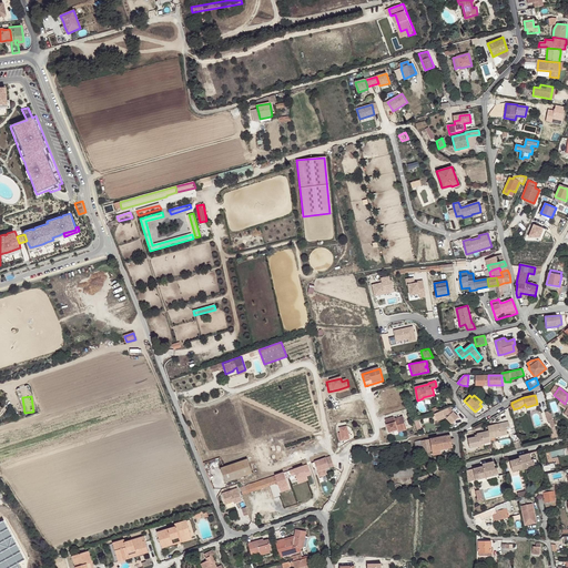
[(450,406),(435,414),(438,422),(446,417),(453,424),(459,417),(453,412),(450,406)]
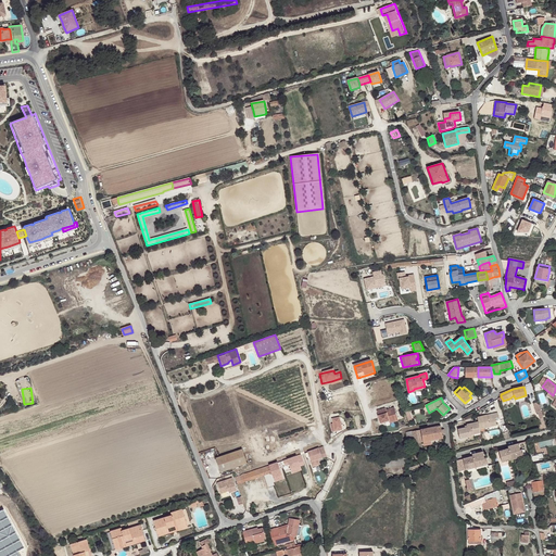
[(386,409),(378,412),(381,425),(390,421),(399,418),(395,408),(387,411),(386,409)]
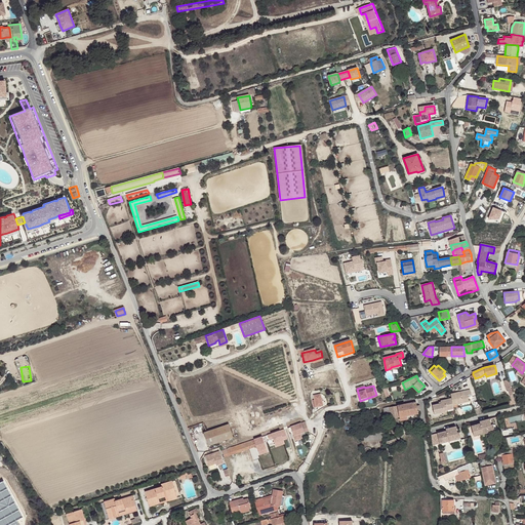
[(452,398),(453,405),(469,401),(468,395),(473,394),(472,390),(460,392),(460,393),(455,394),(455,393),(451,394),(452,398)]
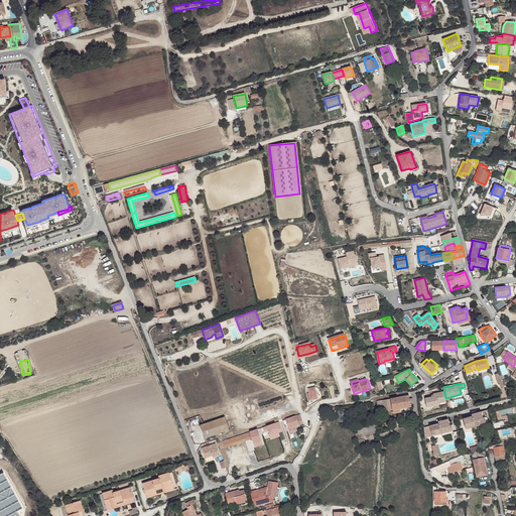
[(315,388),(309,389),(311,400),(317,399),(315,388)]
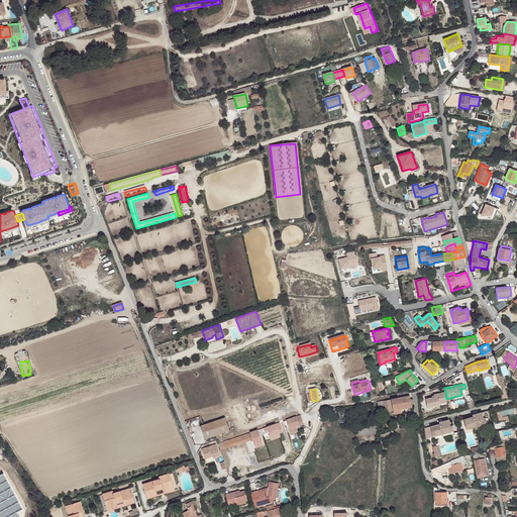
[(426,399),(428,408),(439,405),(438,404),(438,403),(446,401),(446,399),(445,392),(434,395),(434,397),(432,398),(426,399)]
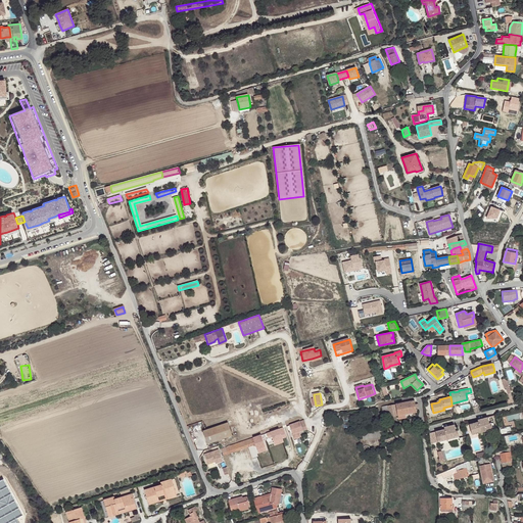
[(389,413),(390,417),(397,415),(398,416),(398,419),(406,418),(407,418),(407,414),(417,412),(416,408),(419,408),(418,403),(416,403),(415,400),(414,400),(402,402),(388,406),(382,407),(383,414),(387,413),(389,413)]
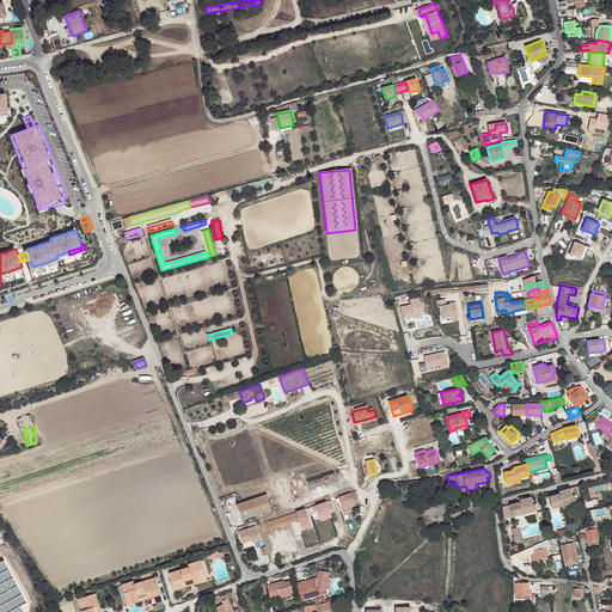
[(549,496),(552,508),(563,506),(564,507),(577,503),(575,495),(573,496),(571,488),(560,491),(560,494),(549,496)]
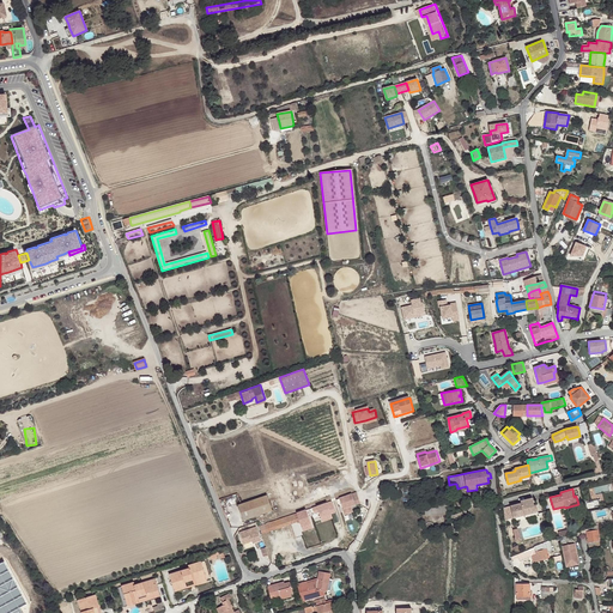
[(357,493),(340,498),(345,514),(353,511),(351,507),(360,503),(357,493)]
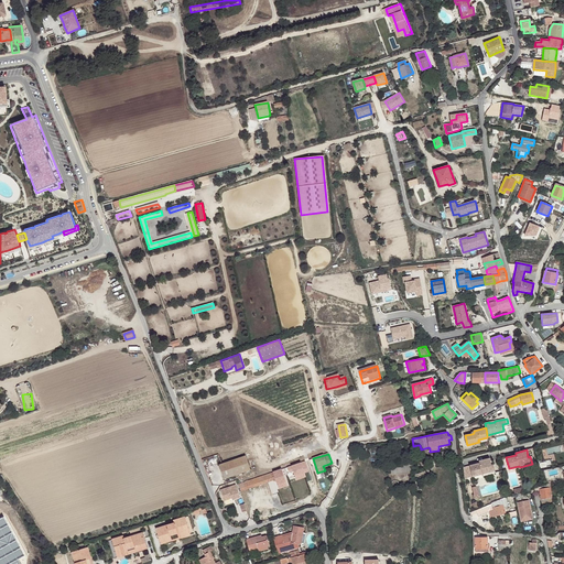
[(246,456),(219,465),(224,479),(250,470),(246,456)]
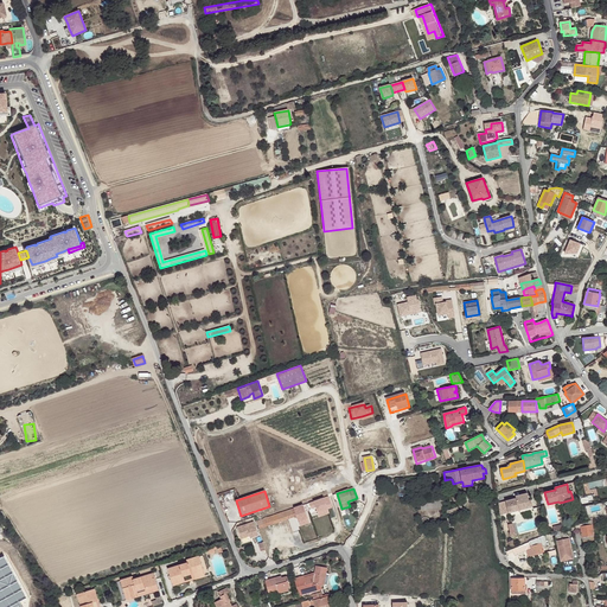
[(498,503),(500,515),(519,510),(526,508),(525,502),(529,500),(528,493),(516,496),(516,498),(498,503)]
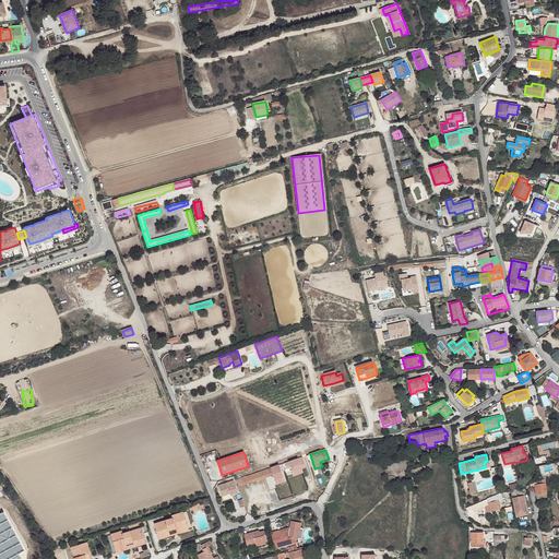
[(407,459),(393,460),(393,470),(407,468),(407,459)]
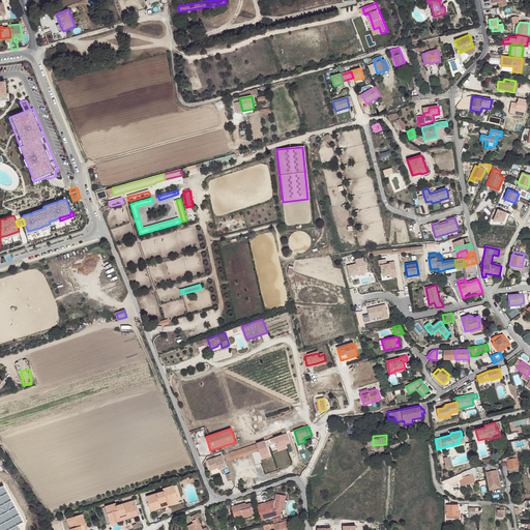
[(453,445),(454,447),(466,444),(464,437),(462,437),(459,438),(460,443),(453,445)]
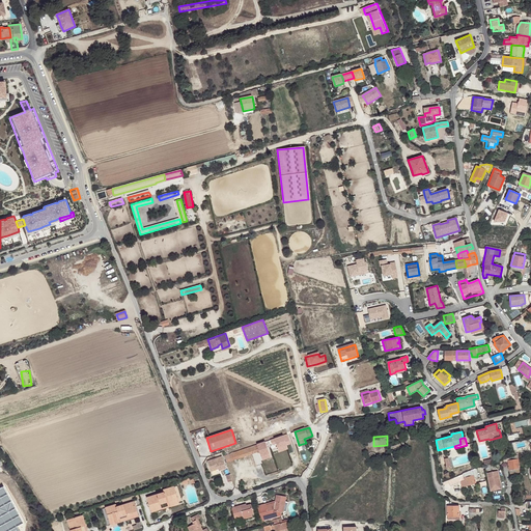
[(264,442),(250,447),(252,454),(258,452),(257,450),(259,449),(259,452),(261,456),(269,453),(264,442)]
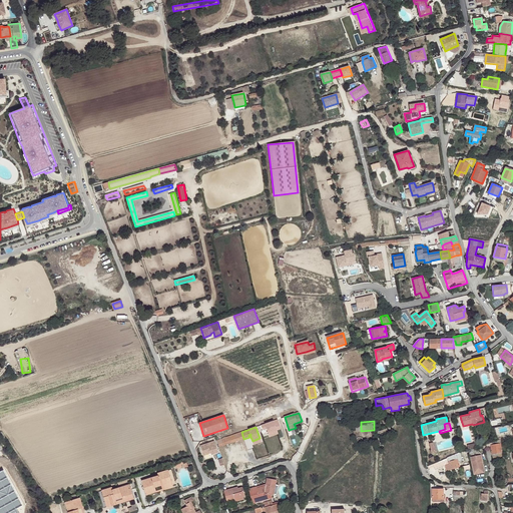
[(241,432),(220,440),(222,446),(243,439),(241,432)]
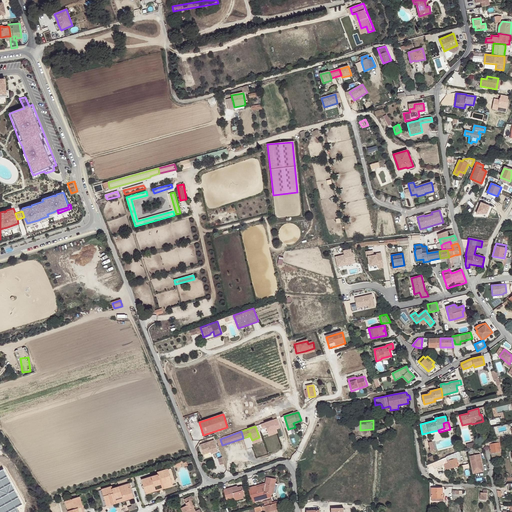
[(486,446),(490,445),(491,453),(501,451),(500,442),(502,442),(502,437),(494,440),(485,443),(486,446)]
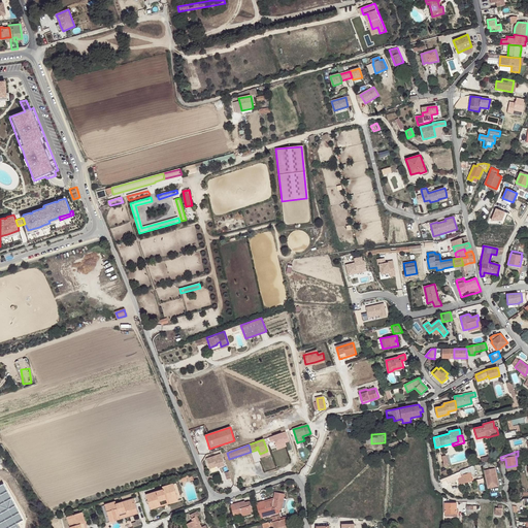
[(221,454),(207,459),(210,469),(218,466),(218,468),(225,466),(221,454)]
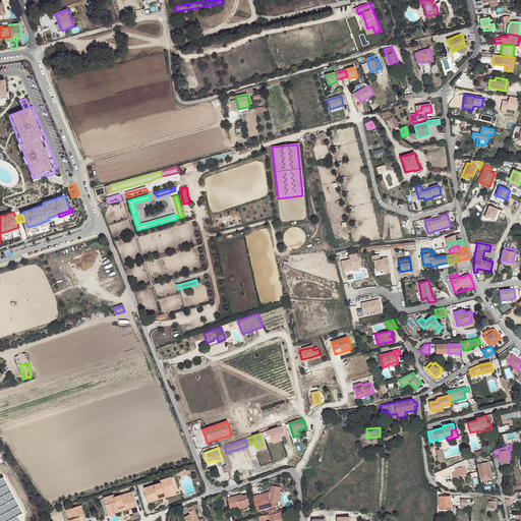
[(452,472),(454,478),(467,474),(463,462),(454,465),(456,471),(452,472)]
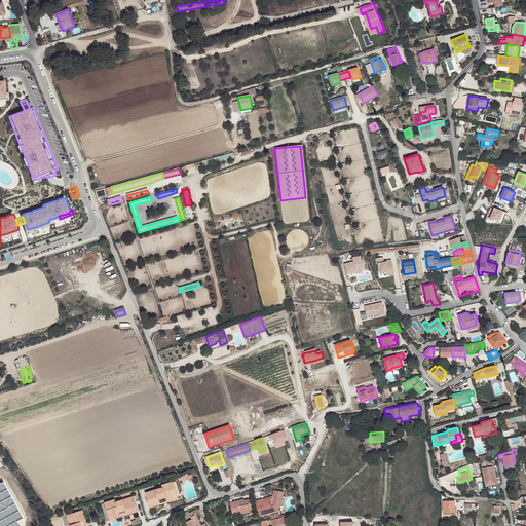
[(493,466),(482,468),(485,483),(496,481),(493,466)]
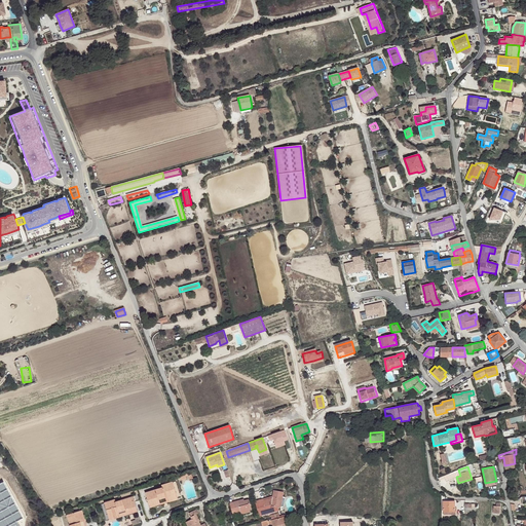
[(146,493),(150,508),(163,503),(162,499),(165,498),(166,499),(172,497),(171,494),(176,493),(173,482),(162,486),(162,488),(146,493)]
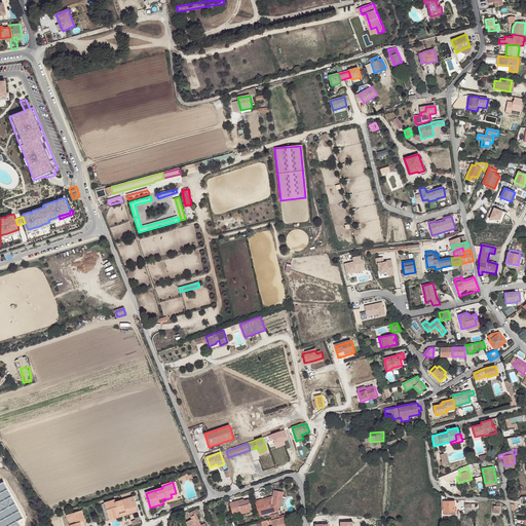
[(263,499),(255,501),(260,516),(278,511),(278,506),(280,508),(284,492),(273,490),(272,496),(272,498),(263,500),(263,499)]
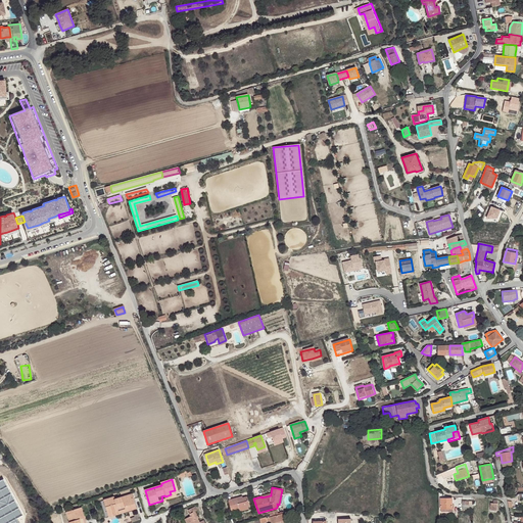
[(104,501),(107,511),(112,510),(113,513),(121,511),(120,509),(122,508),(124,512),(137,508),(133,494),(115,500),(114,496),(104,501)]
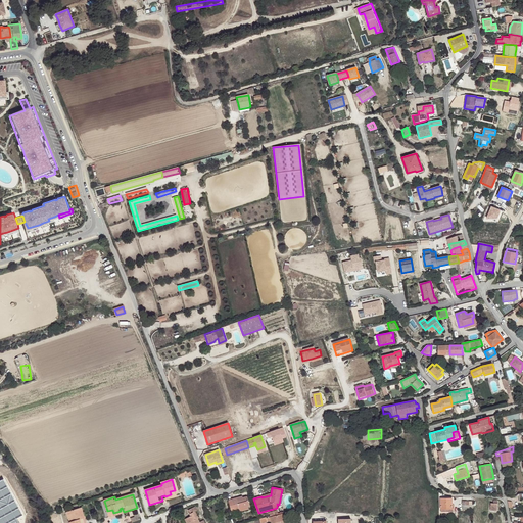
[(247,507),(250,506),(247,496),(242,497),(242,496),(229,501),(231,511),(240,509),(240,511),(248,509),(247,507)]
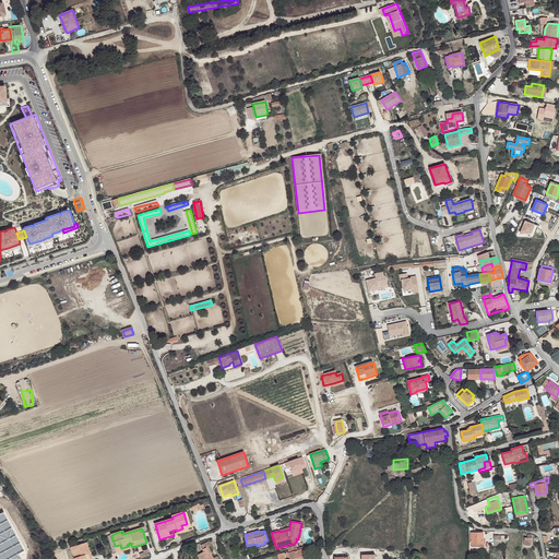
[(472,533),(472,544),(485,544),(486,544),(486,539),(483,539),(483,533),(472,533)]
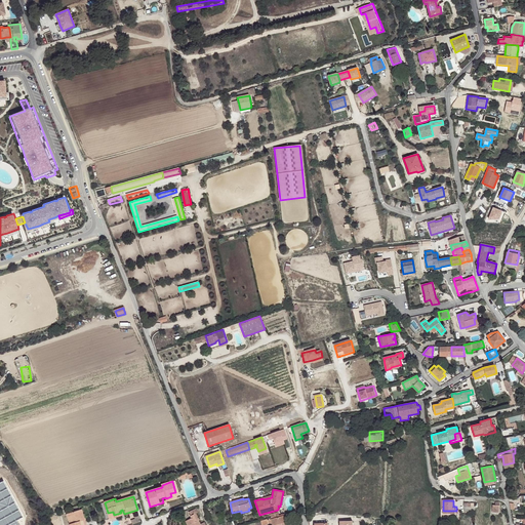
[(190,524),(205,524),(204,523),(200,524),(198,521),(197,521),(194,515),(196,513),(198,513),(196,509),(189,513),(192,518),(186,521),(188,524),(190,524)]
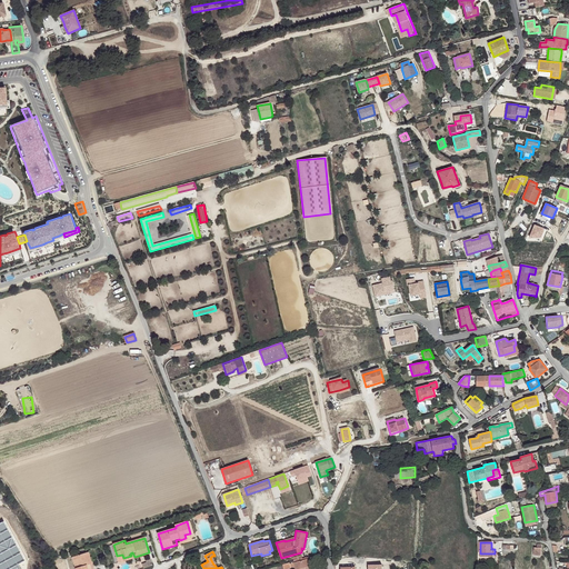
[(90,568),(90,567),(92,566),(88,552),(73,557),(77,568),(90,568)]
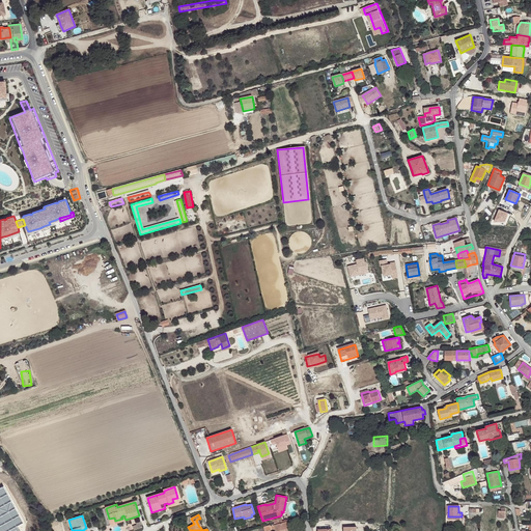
[(141,522),(136,523),(137,525),(133,526),(134,530),(142,527),(141,522)]
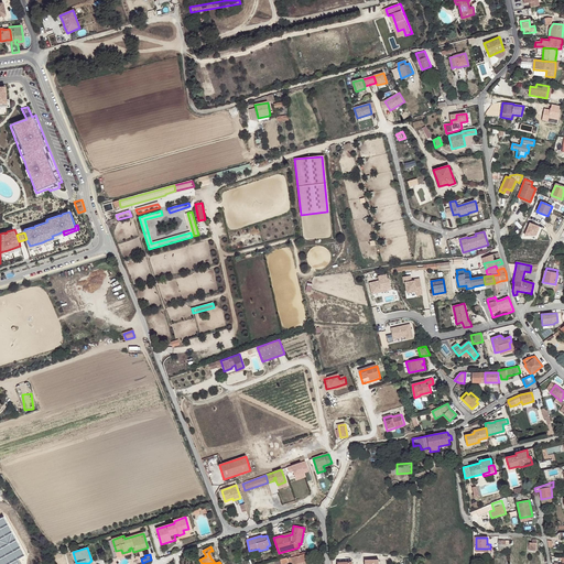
[(300,562),(301,563),(306,563),(304,554),(291,557),(291,559),(292,563),(293,563),(300,562)]
